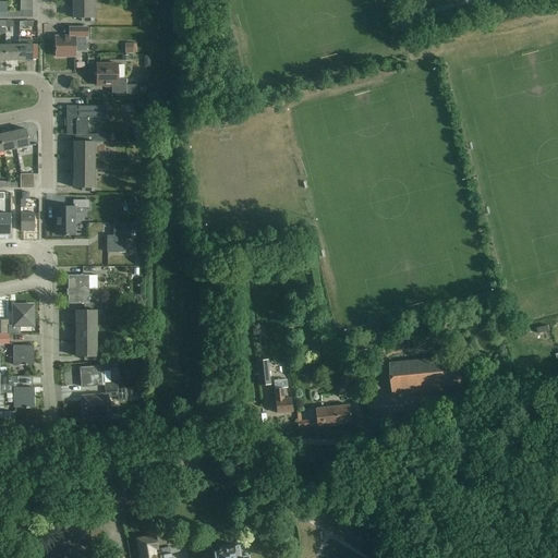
[(73,0),(74,17),(73,17),(73,19),(82,19),(82,22),(94,22),(93,0),(73,0)]
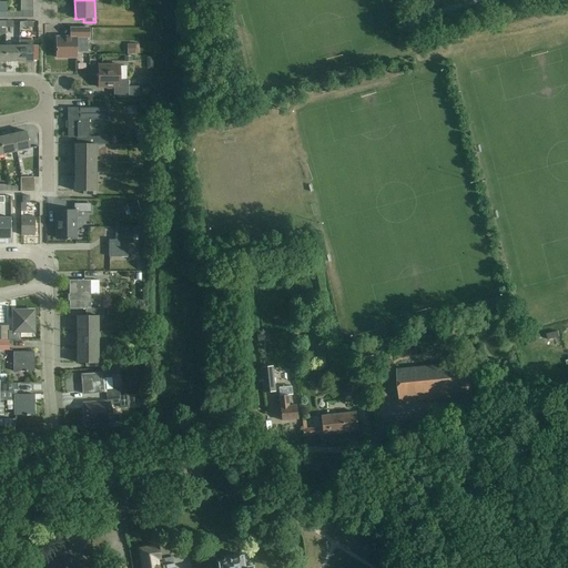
[(70,38),(57,38),(57,58),(77,58),(77,52),(88,52),(87,38),(89,38),(89,29),(81,29),(70,29),(70,38)]
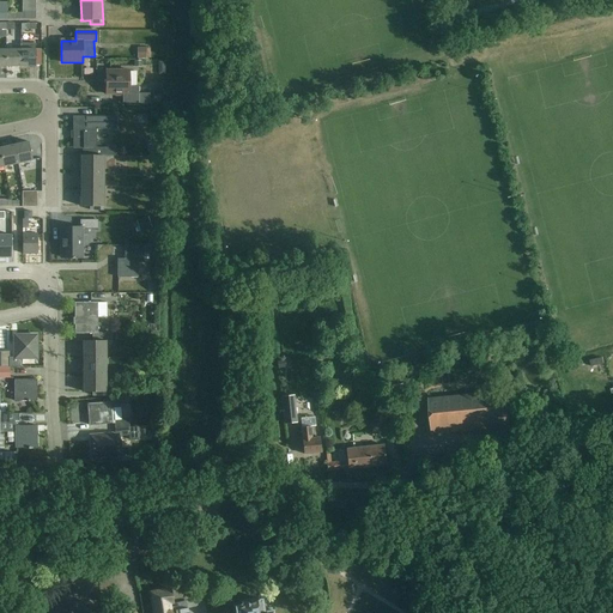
[(145,43),(144,55),(157,55),(157,44),(145,43)]
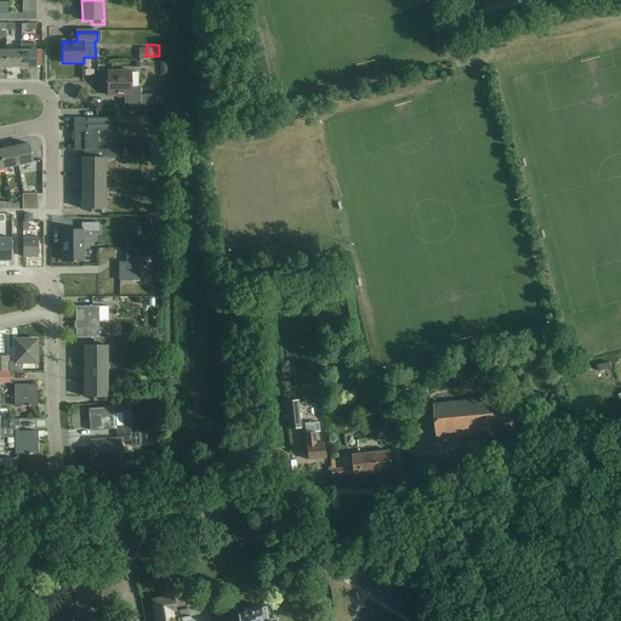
[(35,45),(21,45),(21,50),(21,68),(35,68),(35,50),(35,45)]
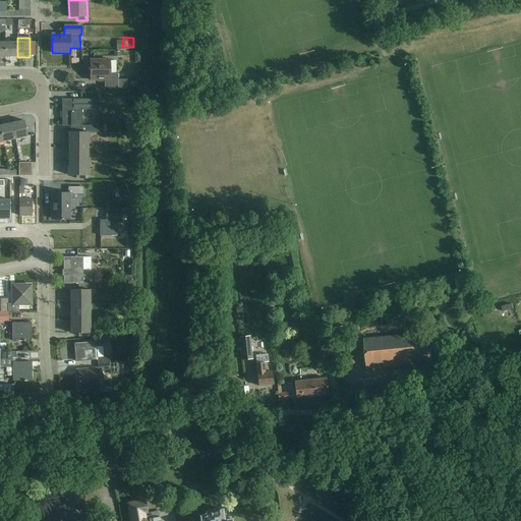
[(17,57),(17,42),(5,42),(5,57),(17,57)]
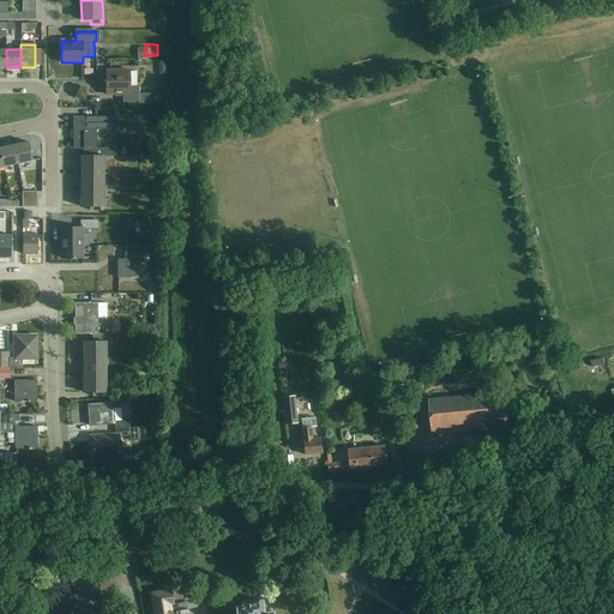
[(139,103),(151,103),(151,94),(139,94),(139,86),(130,86),(130,71),(106,71),(106,95),(122,95),(122,103),(139,103)]
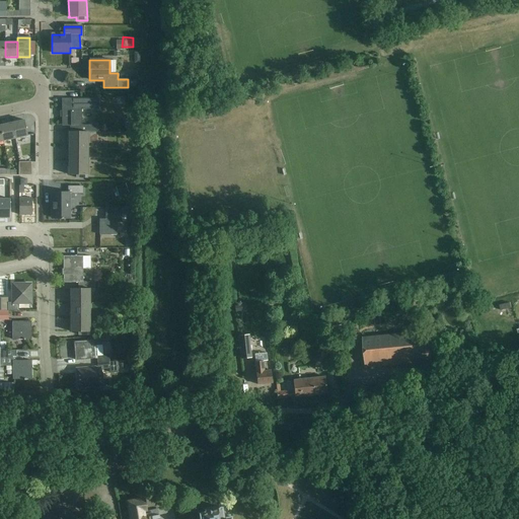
[(98,99),(80,99),(62,99),(62,126),(70,126),(70,132),(87,132),(96,132),(96,126),(81,126),(81,108),(98,108),(98,99)]
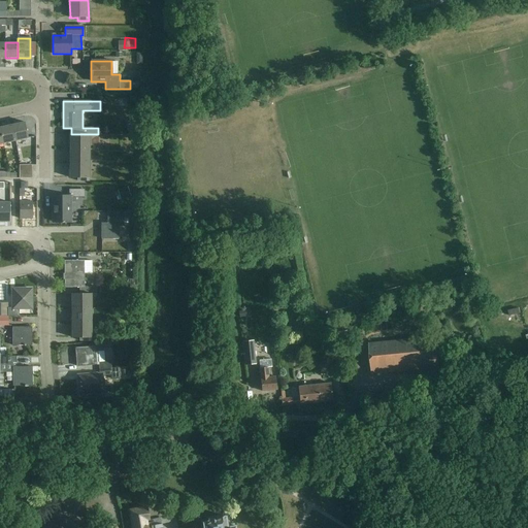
[(25,123),(11,125),(15,140),(28,138),(25,123)]
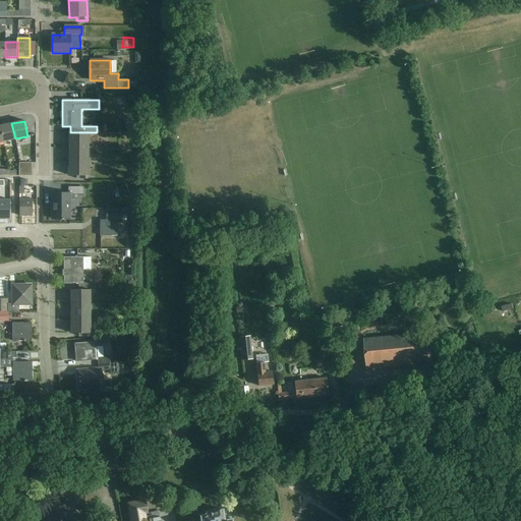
[(15,138),(11,123),(0,125),(0,128),(3,141),(15,138)]
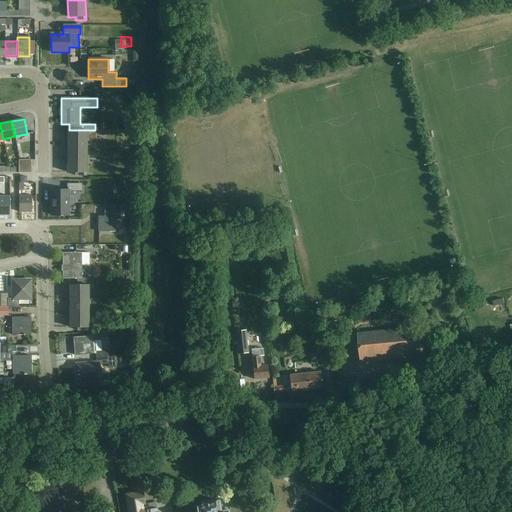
[(67,130),(67,137),(67,172),(75,173),(75,176),(86,176),(86,130),(69,130),(67,130)]
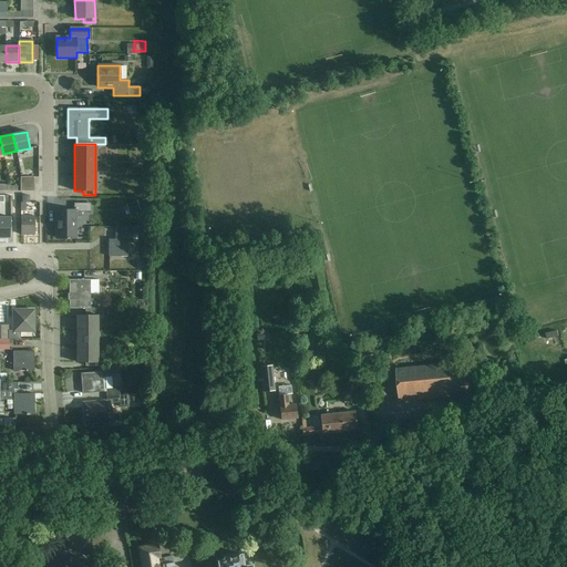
[(90,212),(90,204),(74,204),(74,210),(57,210),(57,238),(75,238),(75,212),(90,212)]
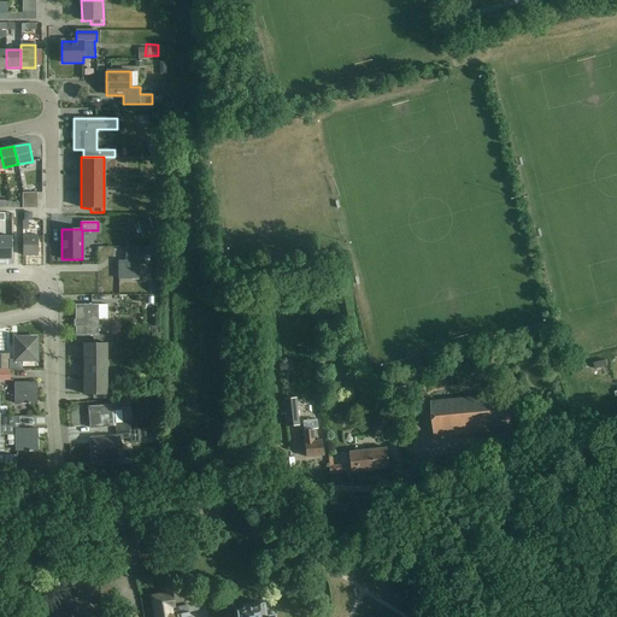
[(37,235),(22,236),(22,256),(37,256),(37,235)]
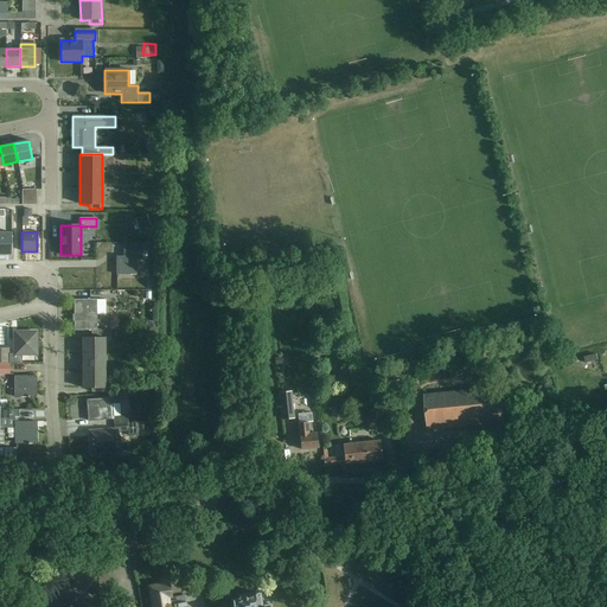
[(11,232),(0,232),(0,255),(12,255),(11,232)]
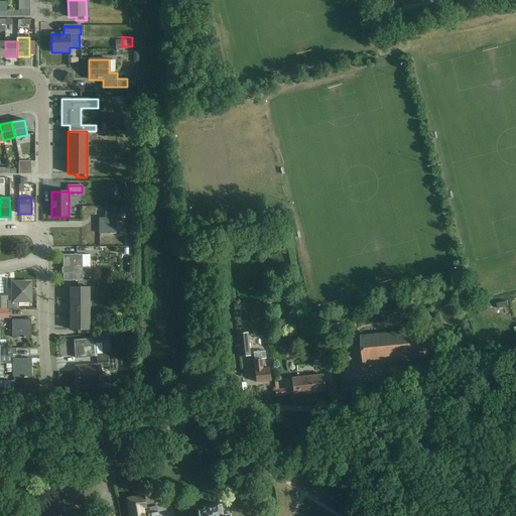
[(116,234),(116,224),(116,221),(121,221),(121,214),(127,214),(127,207),(105,207),(105,218),(99,218),(99,234),(116,234)]
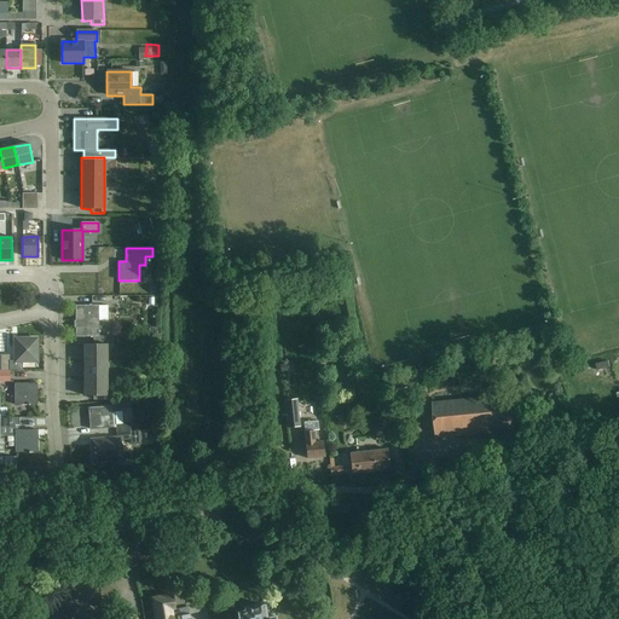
[(82,306),(75,306),(76,337),(93,336),(98,336),(98,320),(108,320),(108,306),(98,306),(85,306),(85,305),(82,305),(82,306)]
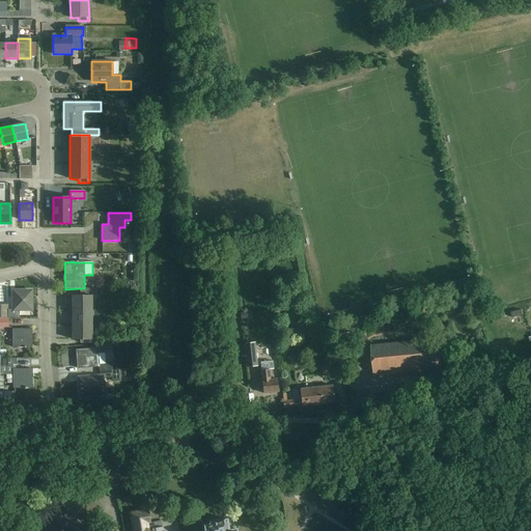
[(7,310),(7,318),(19,318),(19,310),(31,310),(31,299),(32,299),(32,298),(31,298),(31,291),(12,291),(12,310),(7,310)]
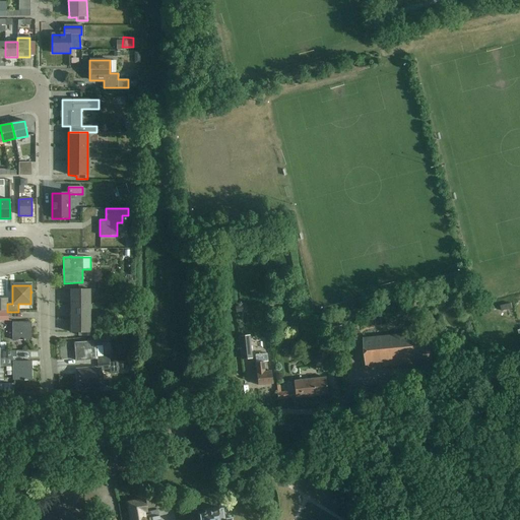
[(70,289),(70,297),(70,332),(78,332),(78,336),(89,336),(89,289),(78,289),(70,289)]
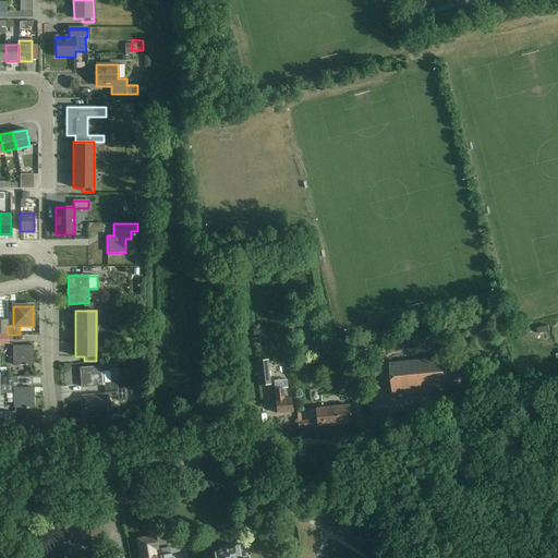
[(33,346),(13,346),(13,365),(25,365),(25,366),(26,366),(26,365),(33,365),(33,346)]
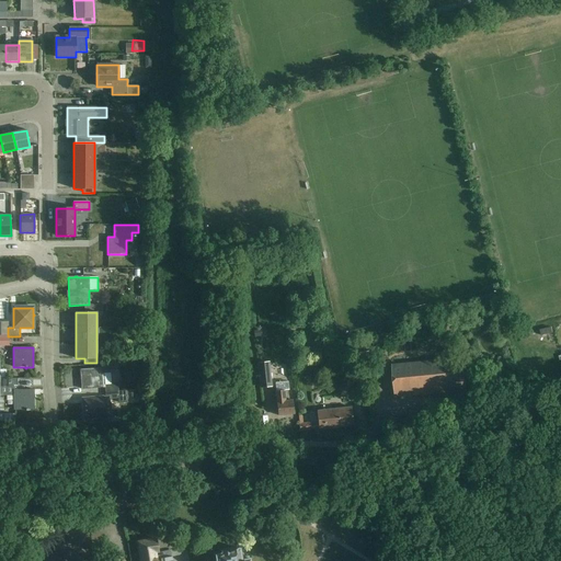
[(371,352),(355,355),(356,362),(373,358),(371,352)]
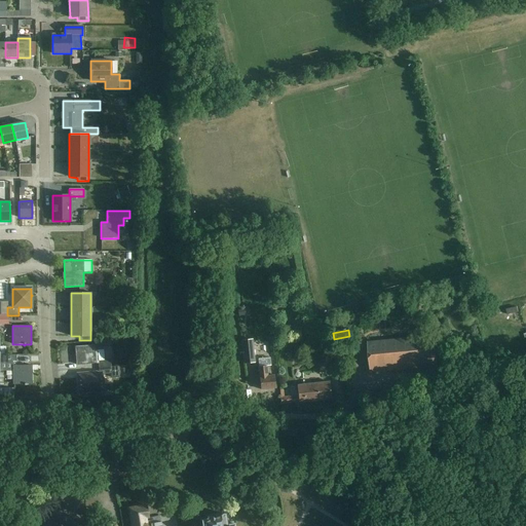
[(434,337),(368,342),(371,373),(437,367),(434,337)]
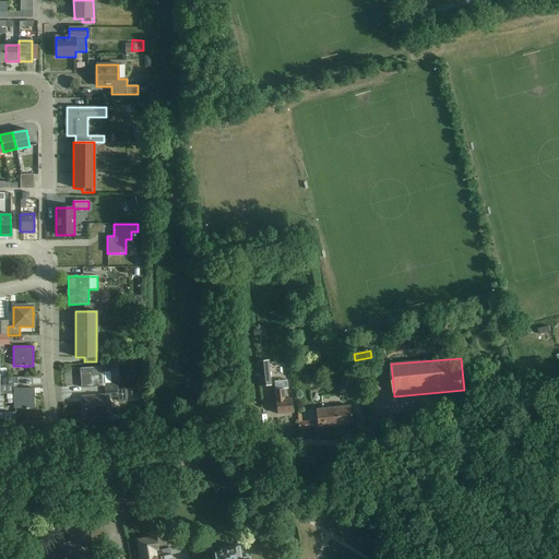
[(104,385),(105,391),(117,390),(117,382),(110,383),(109,371),(108,361),(99,363),(100,367),(80,368),(81,388),(102,387),(102,385),(104,385)]
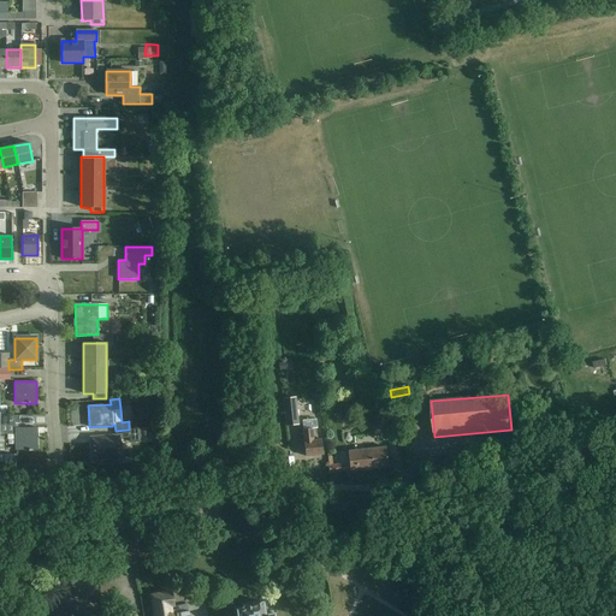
[(283,401),(285,426),(297,425),(294,398),(283,401)]
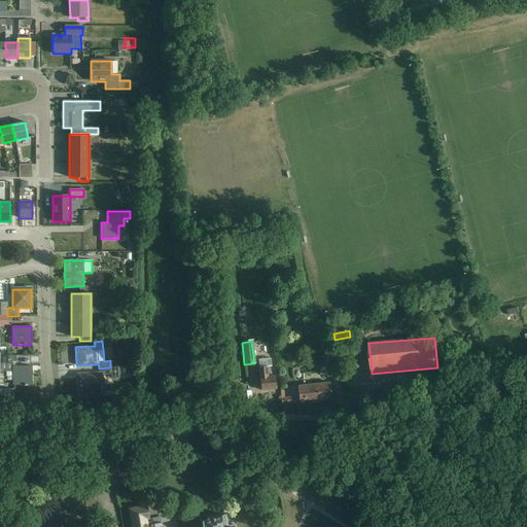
[(327,353),(329,370),(338,369),(336,352),(327,353)]
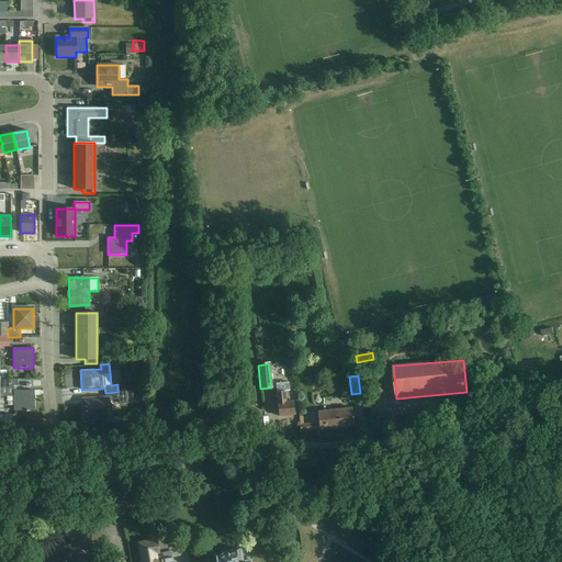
[(276,393),(278,417),(294,415),(292,402),(285,403),(284,392),(289,392),(288,383),(276,384),(276,392),(276,393)]
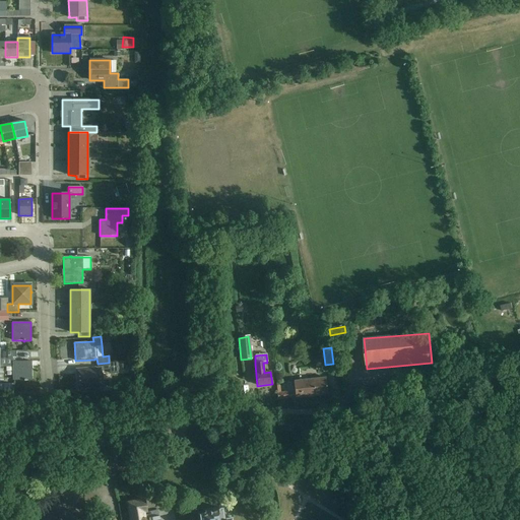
[(12,362),(12,380),(31,380),(31,362),(12,362)]
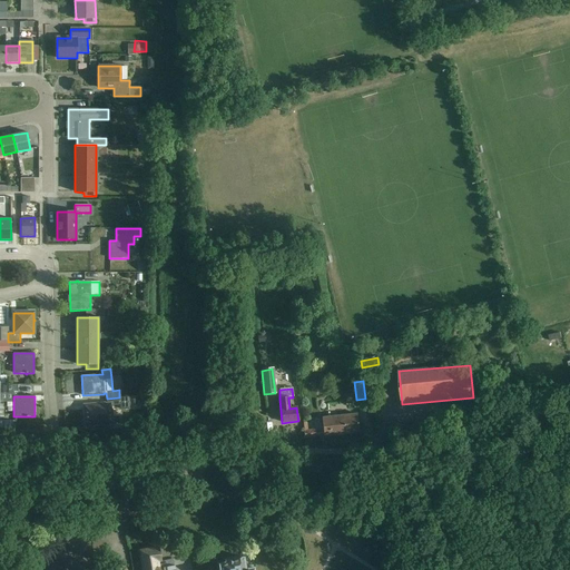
[(127,396),(119,397),(107,399),(107,405),(107,406),(110,406),(120,405),(120,410),(128,409),(127,396)]
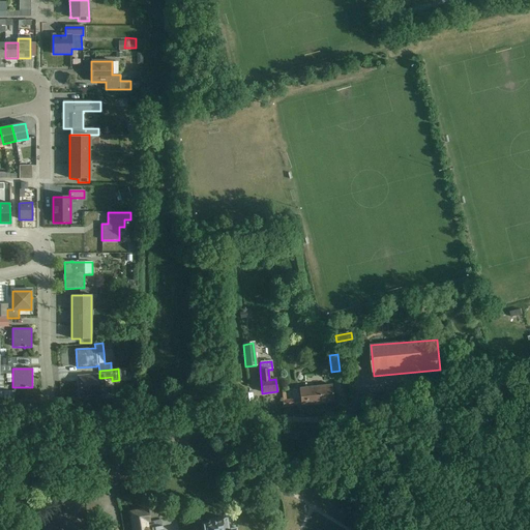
[(78,378),(80,394),(79,394),(79,395),(82,395),(83,395),(104,393),(102,378),(99,378),(99,377),(97,377),(97,376),(78,377),(78,378)]
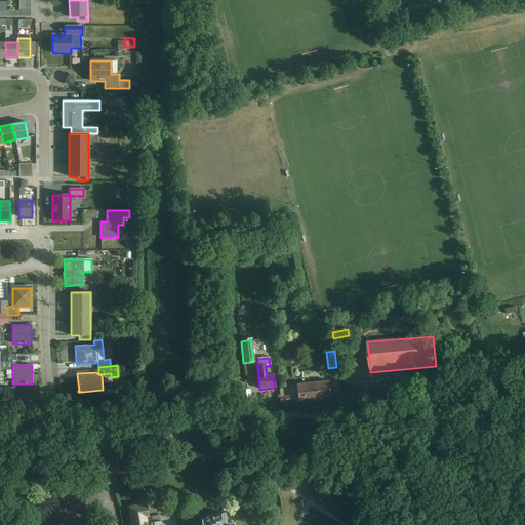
[(296,386),(296,392),(298,402),(329,398),(328,382),(296,386)]
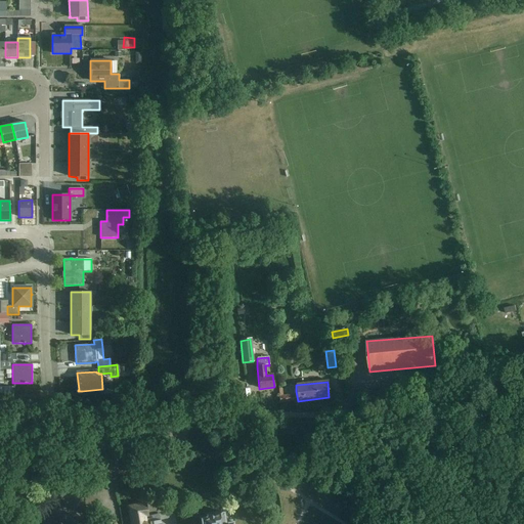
[(129,507),(131,523),(144,523),(144,516),(146,515),(144,504),(129,507)]
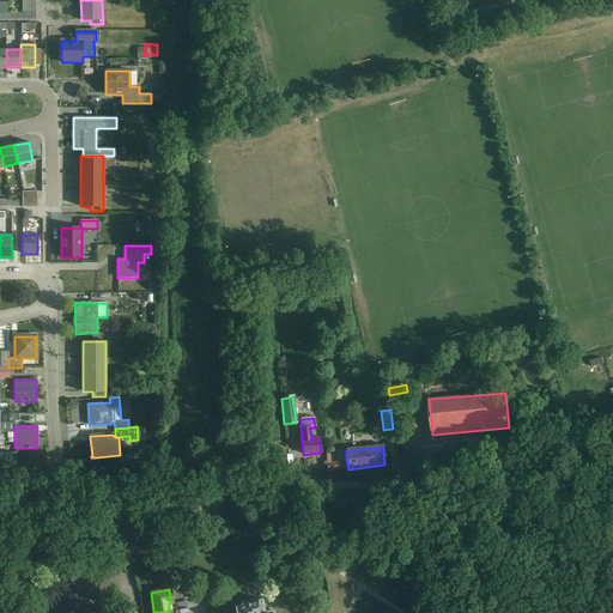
[(242,605),(235,606),(235,612),(272,612),(272,611),(271,608),(262,610),(261,601),(261,600),(259,600),(243,602),(242,602),(242,605)]
